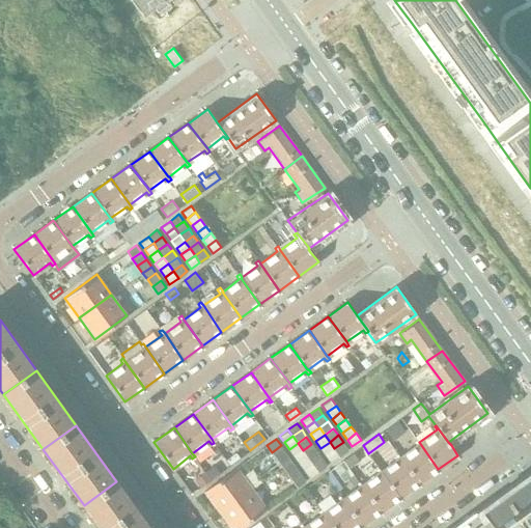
[(438,469),(419,442),(417,439),(415,441),(417,444),(399,456),(419,483),(438,469)]
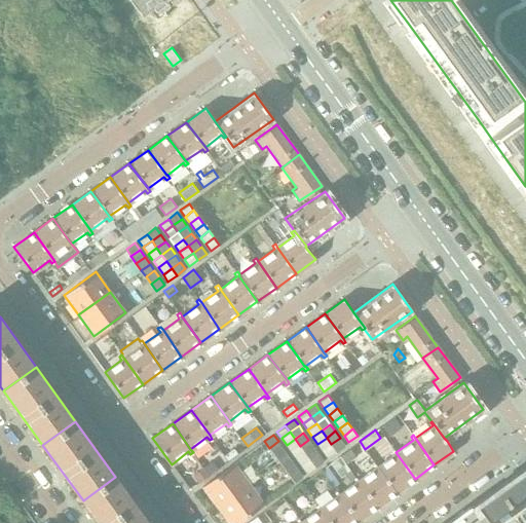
[(331,444),(327,438),(317,444),(323,450),(331,444)]
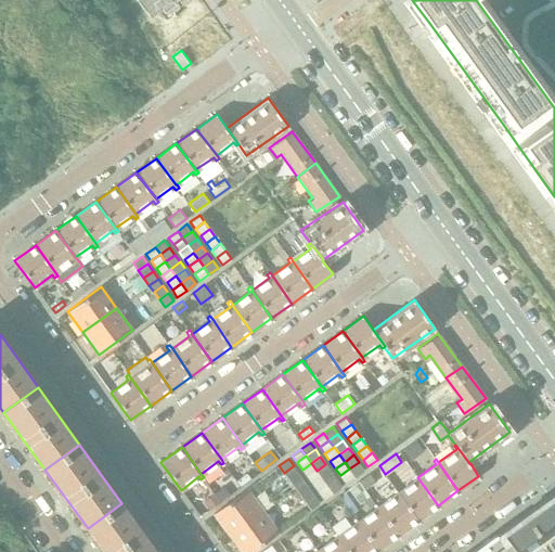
[(355,476),(364,470),(359,462),(349,469),(355,476)]
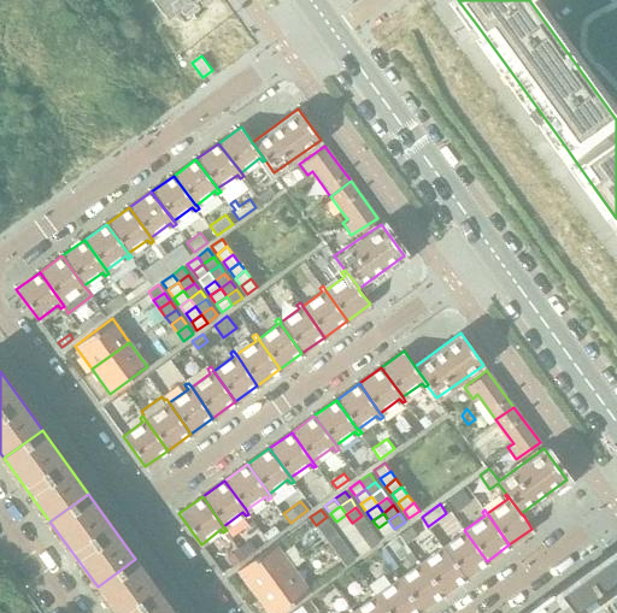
[(352,523),(346,514),(336,522),(342,530),(352,523)]
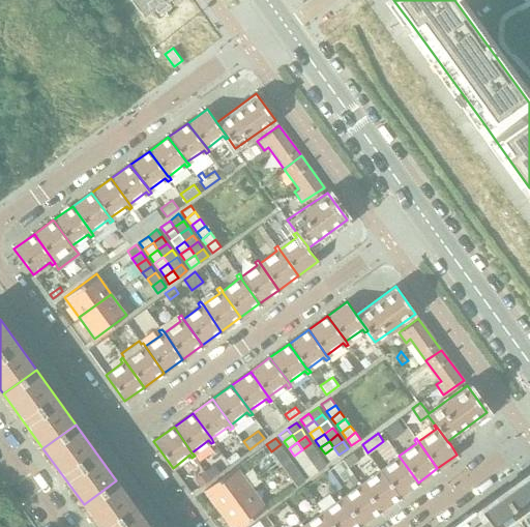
[(307,457),(316,450),(311,443),(302,449),(307,457)]
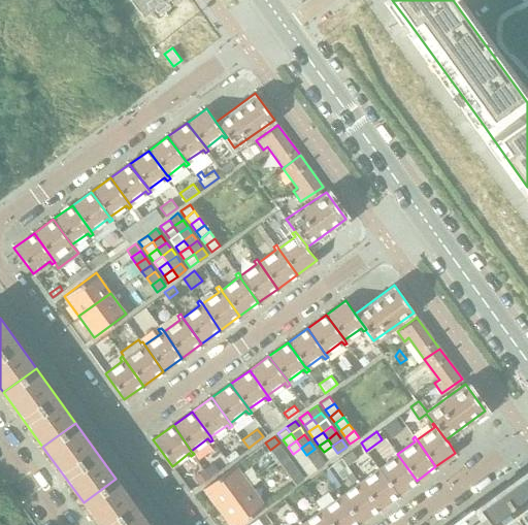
[(275,456),(285,450),(279,443),(270,450),(275,456)]
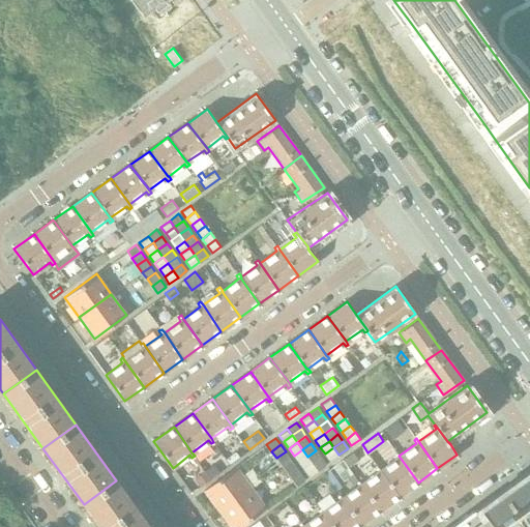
[(330,461),(339,455),(333,447),(325,454),(330,461)]
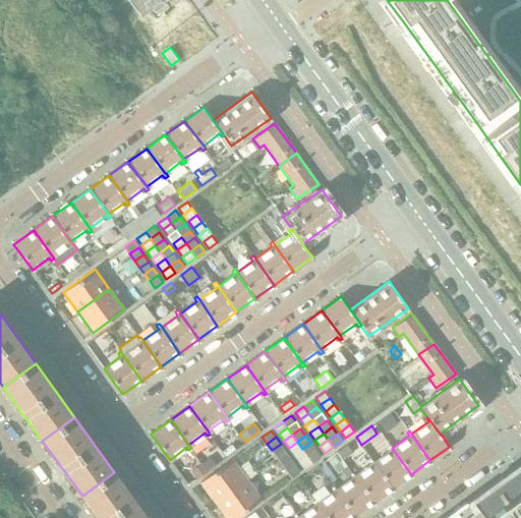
[(302,449),(297,442),(289,448),(294,455),(302,449)]
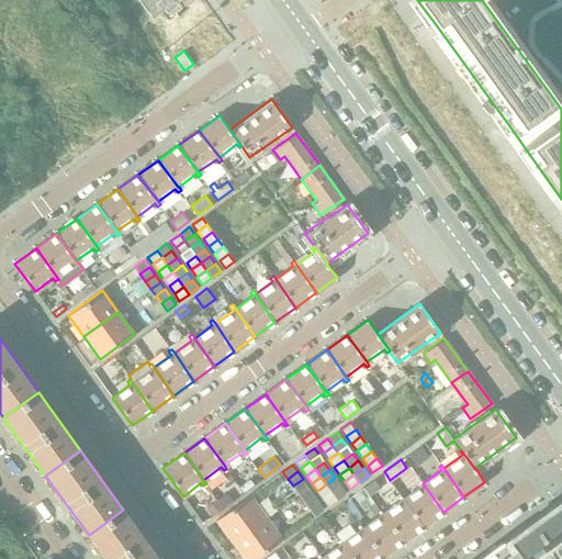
[(332,491),(340,484),(335,478),(326,484),(332,491)]
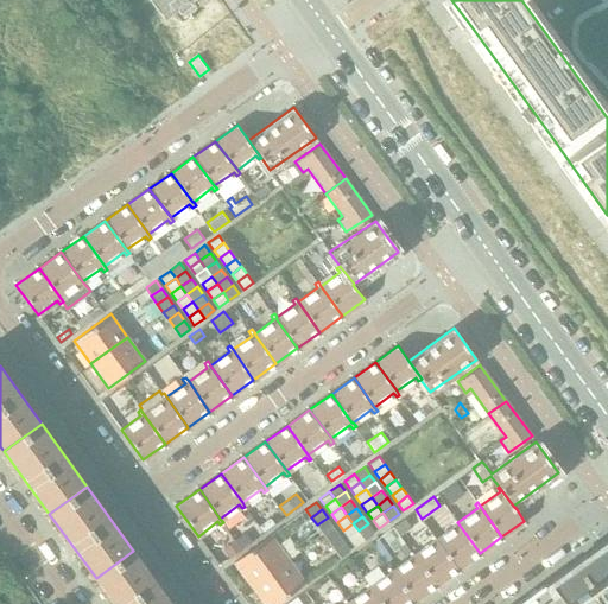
[(411,526),(405,516),(393,525),(400,534),(411,526)]
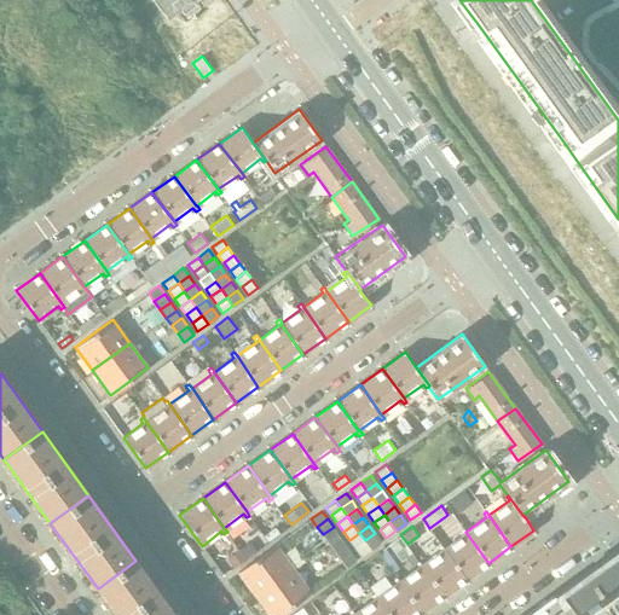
[(339,535),(334,527),(323,534),(329,543),(339,535)]
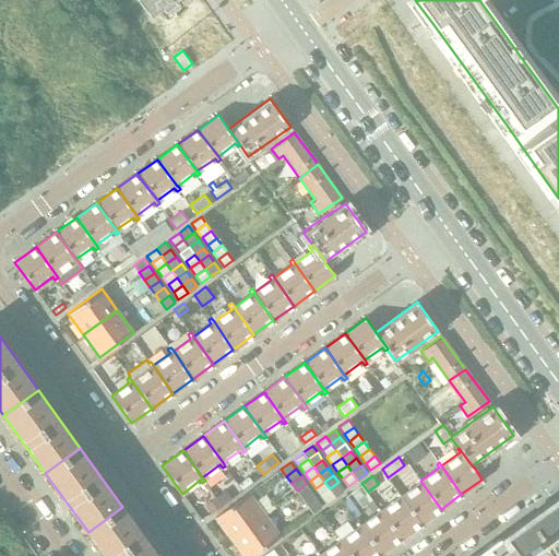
[(441,509),(420,481),(418,477),(416,480),(418,483),(402,495),(420,523),(441,509)]
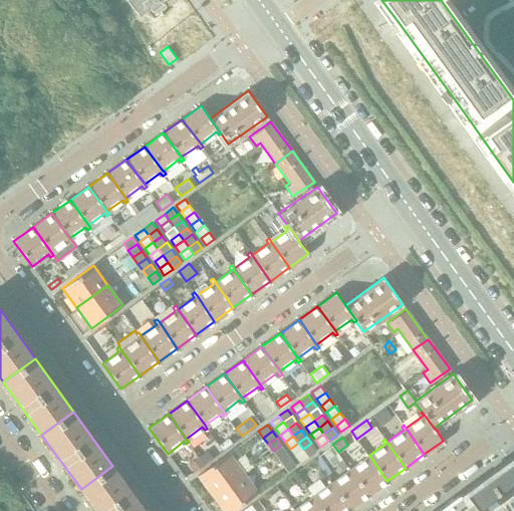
[(303,449),(298,443),(290,449),(295,455),(303,449)]
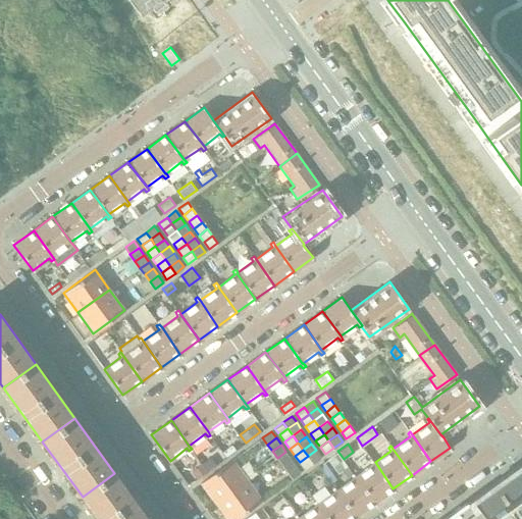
[(313,463),(321,457),(316,450),(308,456),(313,463)]
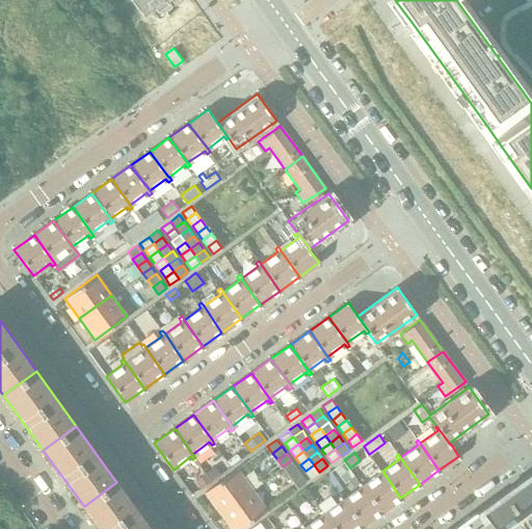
[(352,472),(349,468),(350,468),(344,459),(337,466),(345,477),(352,472)]
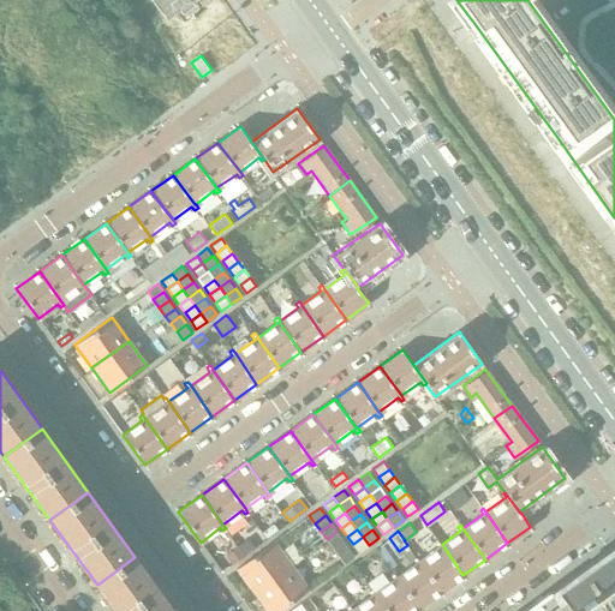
[(342,539),(336,532),(327,539),(332,546),(342,539)]
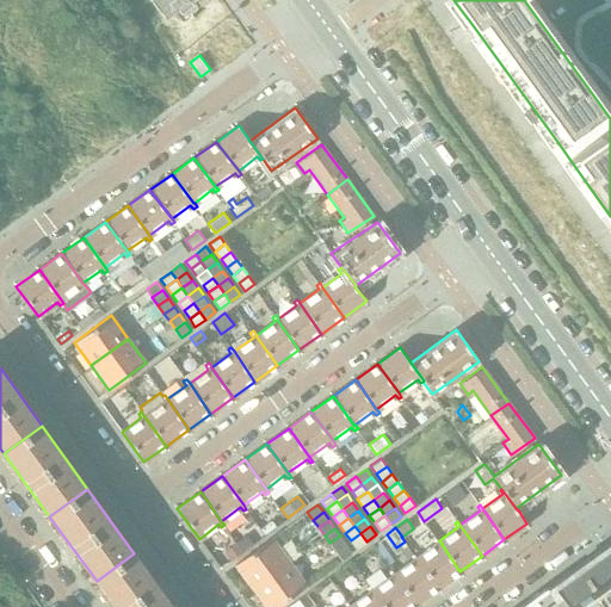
[(357,549),(366,542),(360,533),(351,540),(357,549)]
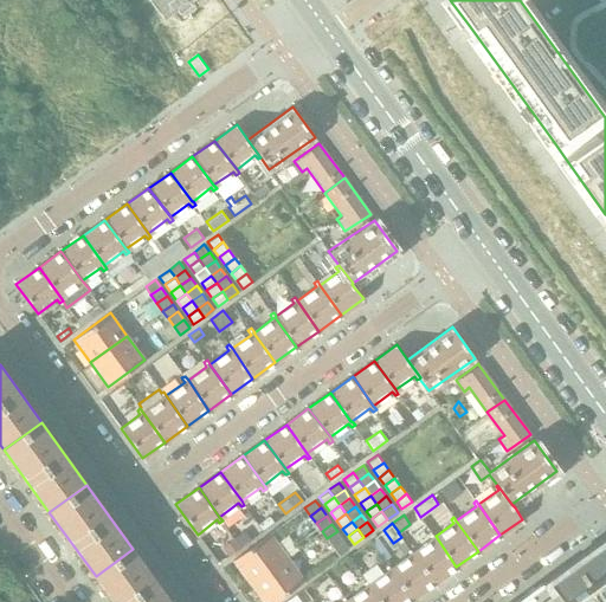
[(343,539),(337,531),(327,538),(333,547),(343,539)]
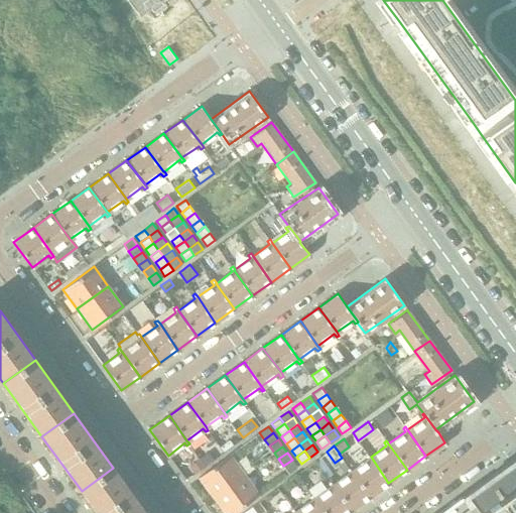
[(213,497),(244,475),(230,454),(199,477),(213,497)]
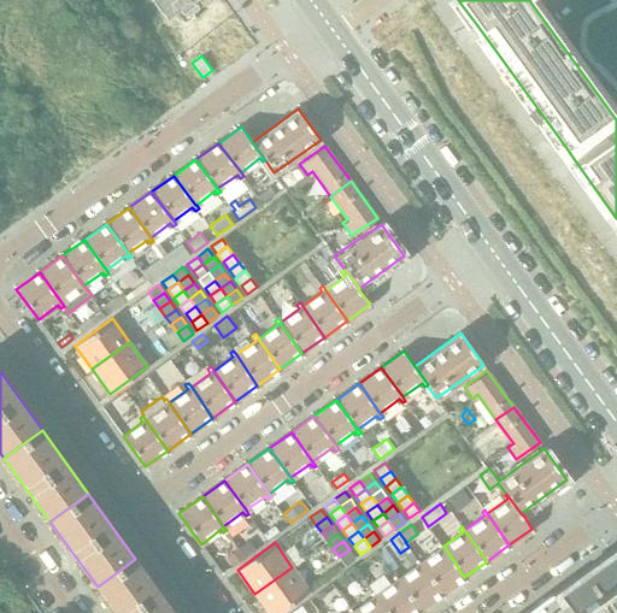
[(464,577),(444,546),(441,542),(438,544),(440,548),(421,561),(442,594),(464,577)]
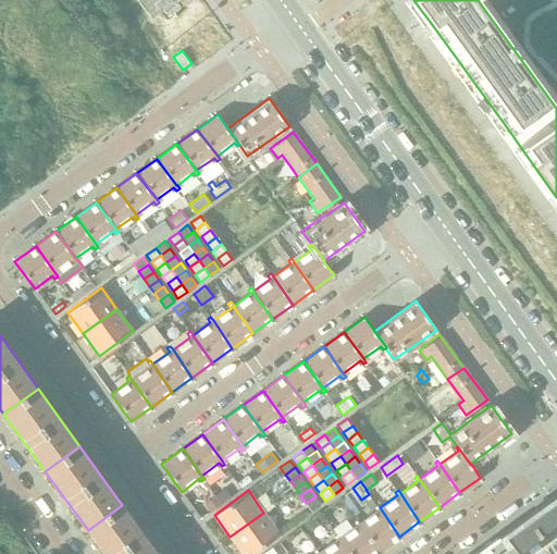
[(556,553),(556,494),(556,493),(547,501),(498,536),(472,553),(556,553)]
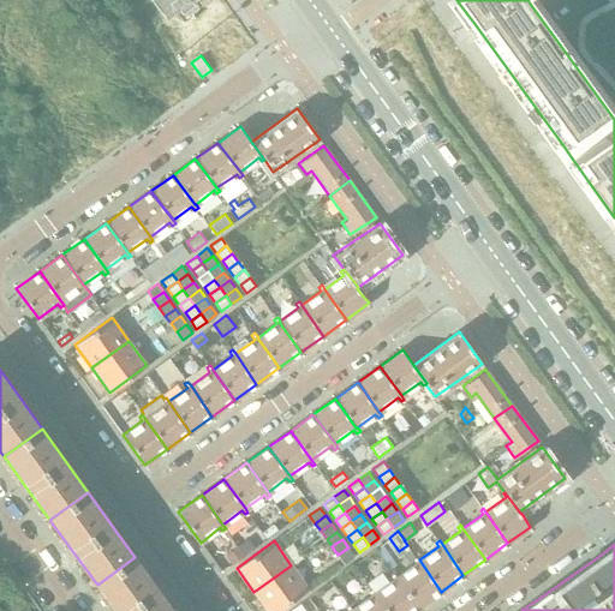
[(232,563),(244,553),(238,545),(225,555),(232,563)]
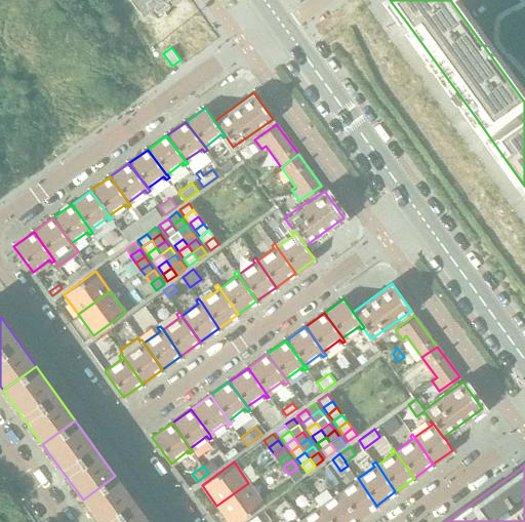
[(293,481),(303,475),(297,468),(288,474),(293,481)]
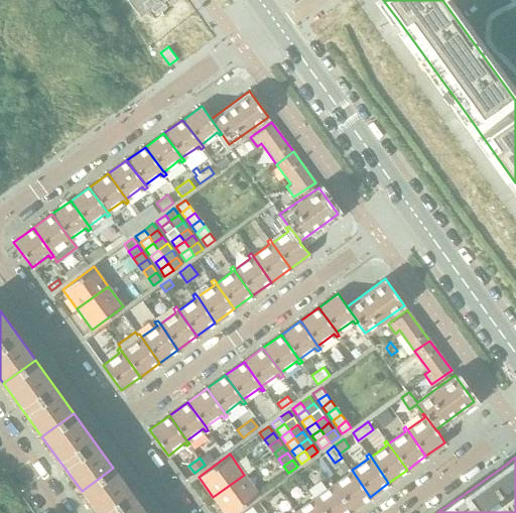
[(370,497),(352,470),(350,467),(348,469),(350,472),(333,484),(351,510),(370,497)]
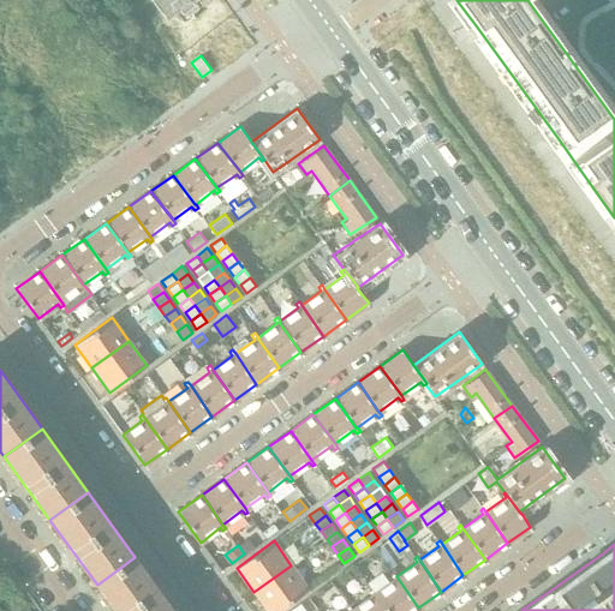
[(173,610),(135,557),(97,585),(115,610),(173,610)]
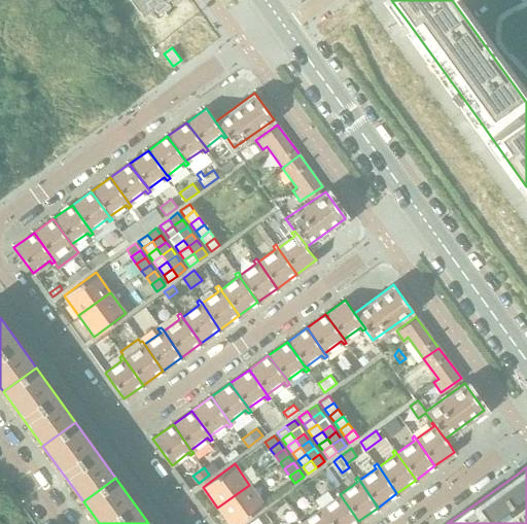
[(229,523),(238,523),(265,505),(249,485),(217,508),(229,523)]
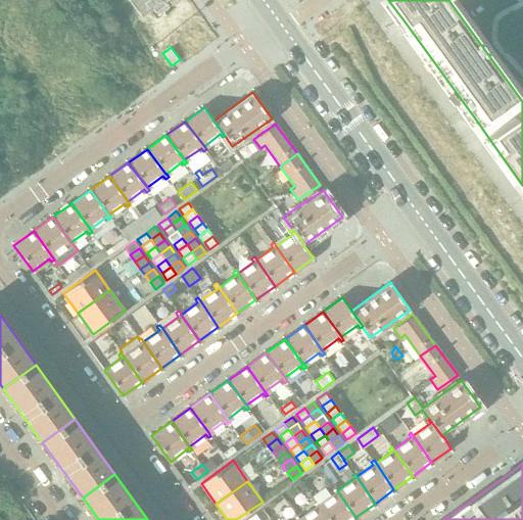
[(351,519),(355,517),(337,490),(335,487),(333,488),(335,491),(319,504),(329,519),(351,519)]
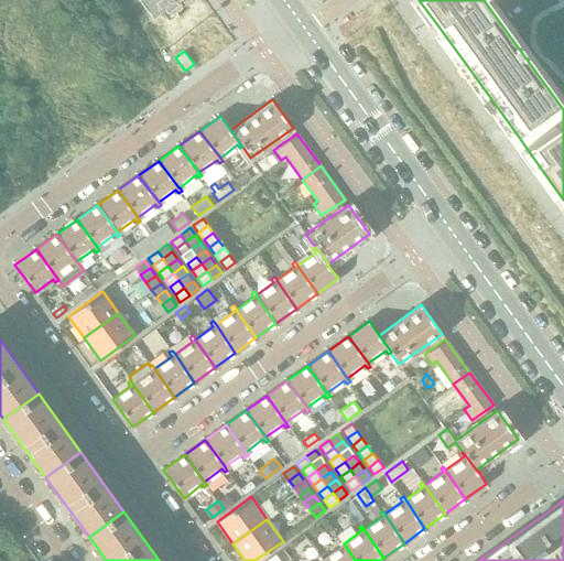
[(355,560),(344,543),(342,540),(338,542),(340,546),(323,559),(324,560),(355,560)]
